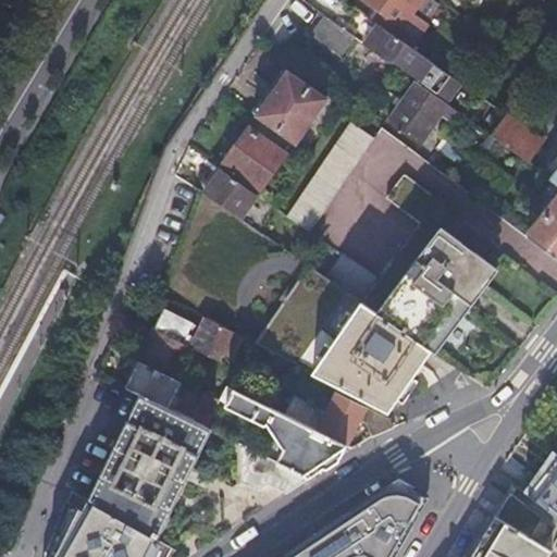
[(0,0),(0,16),(7,22),(20,0),(0,0)]
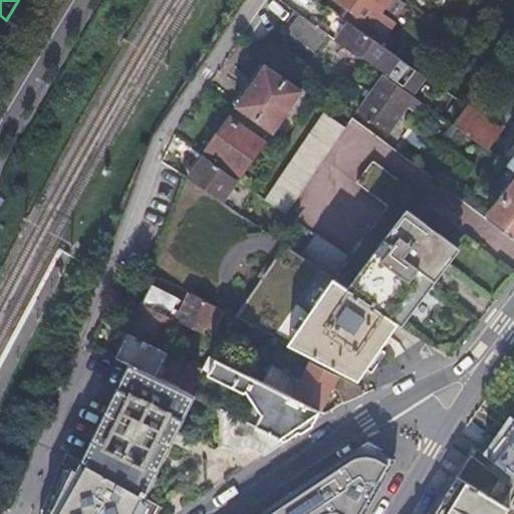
[(332,0),(349,13),(345,19),(352,24),(361,30),(381,45),(397,24),(394,22),(406,5),(398,0),(332,0)]
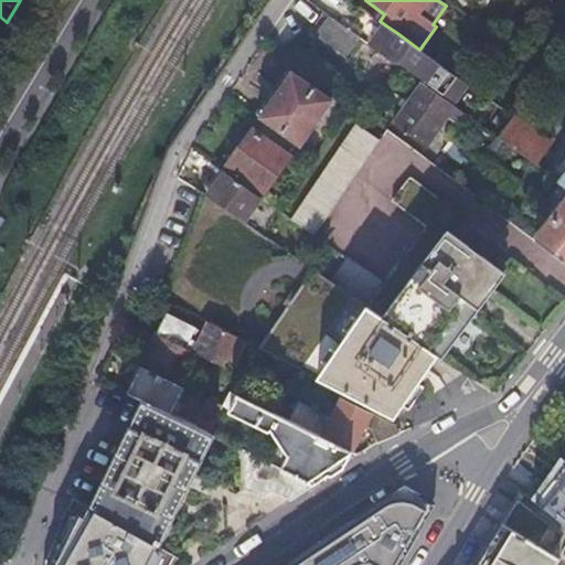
[(426,85),(454,105),(468,85),(458,77),(448,71),(419,50),(397,33),(387,27),(380,21),(366,11),(356,27),(377,41),(373,46),(383,54),(396,64),(398,61),(427,82),(426,85)]
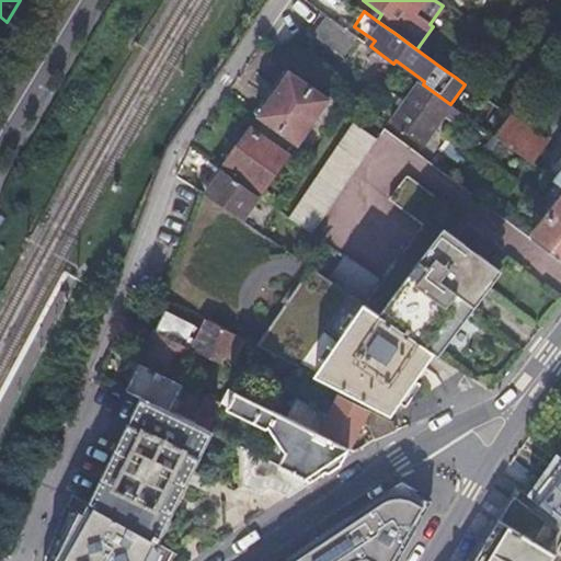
[(359,39),(330,18),(316,37),(345,58),(359,39)]
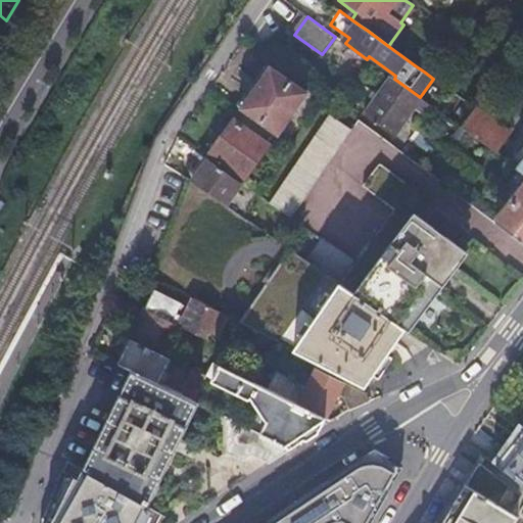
[(421,57),(415,65),(424,72),(430,64),(421,57)]
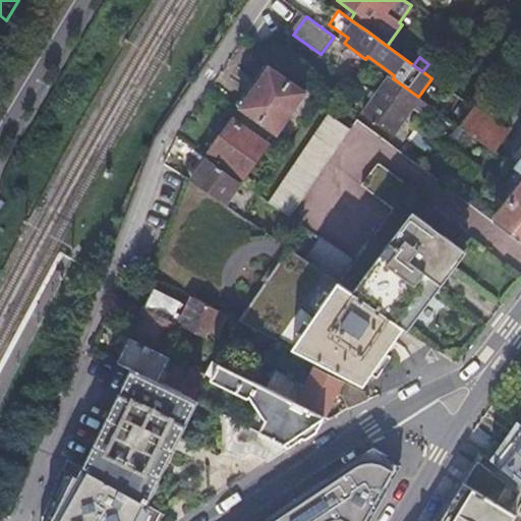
[(269,70),(242,108),(282,136),(308,99),(269,70)]
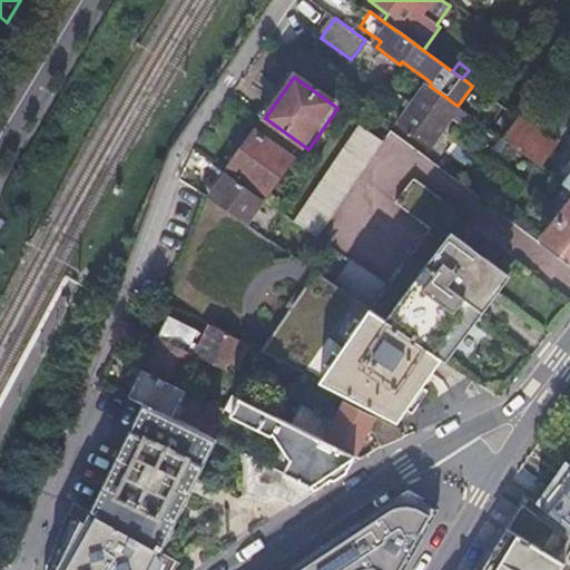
[(471,116),(458,106),(430,86),(400,126),(430,149),(453,117),(464,126),(471,116)]
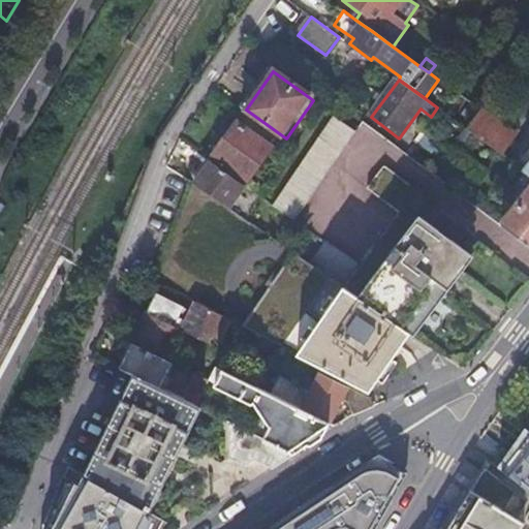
[(517,138),(483,113),(473,105),(460,123),(504,155),(517,138)]
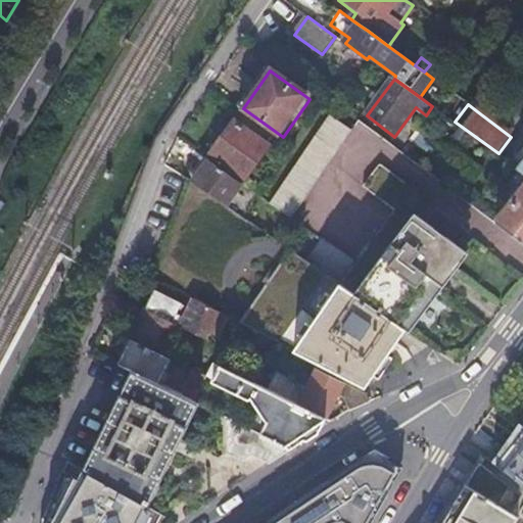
[(328,115),(268,200),(291,216),(349,132),(328,115)]
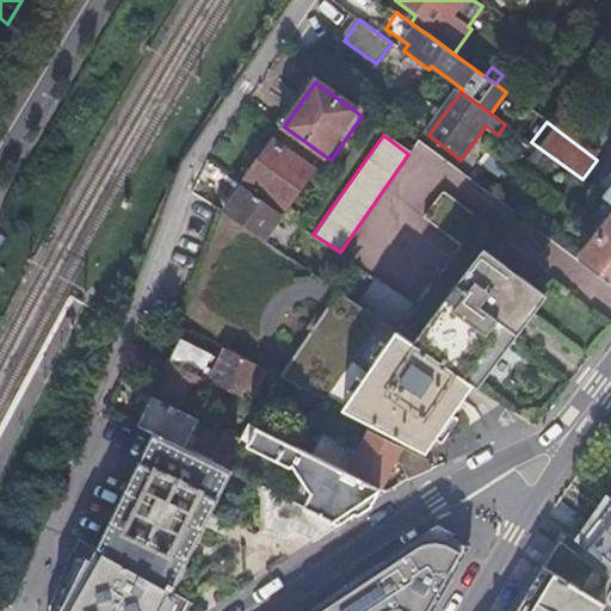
[(278,147),(251,184),(291,213),(318,176),(278,147)]
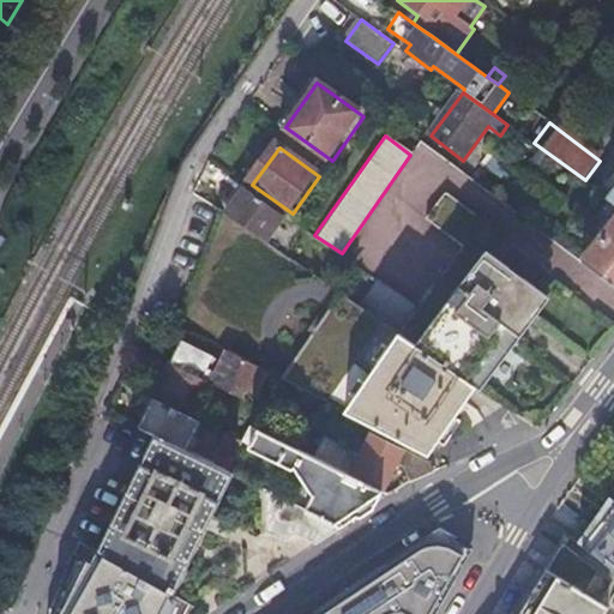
[(511,167),(492,152),(485,161),(504,176),(511,167)]
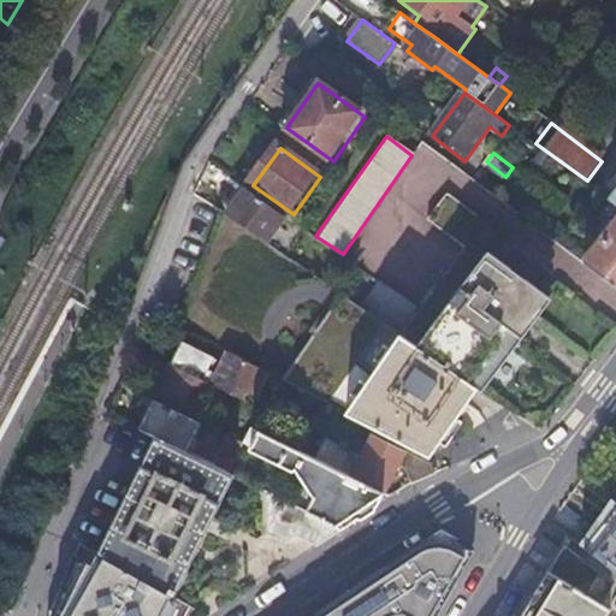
[(197,194),(232,209),(244,183),(211,167),(197,194)]
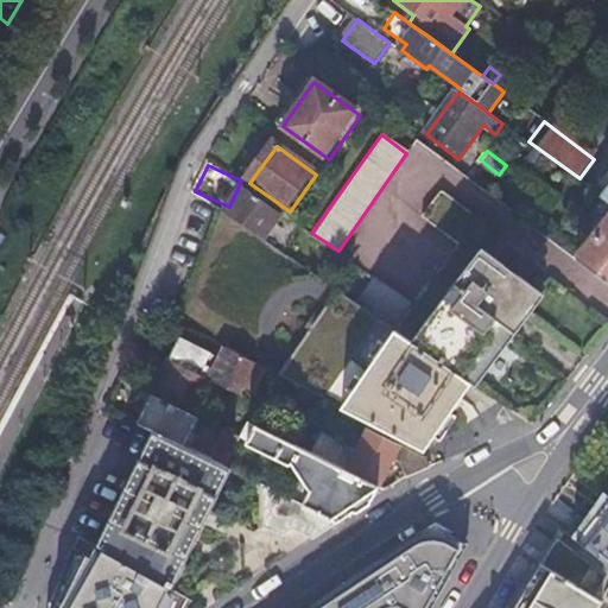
[(246,189),(227,214),(264,240),(284,214),(246,189)]
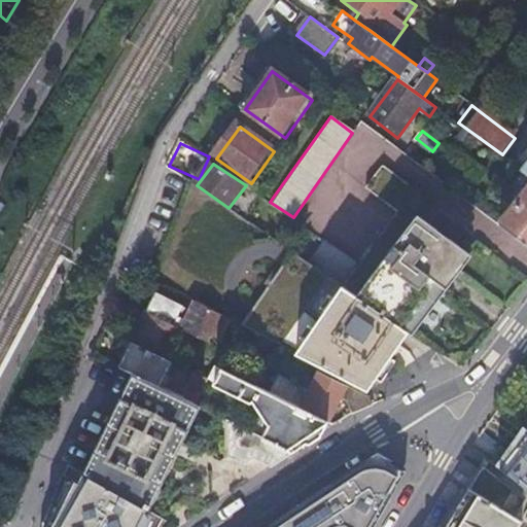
[(365,190),(396,213),(402,205),(413,190),(381,168),(365,190)]
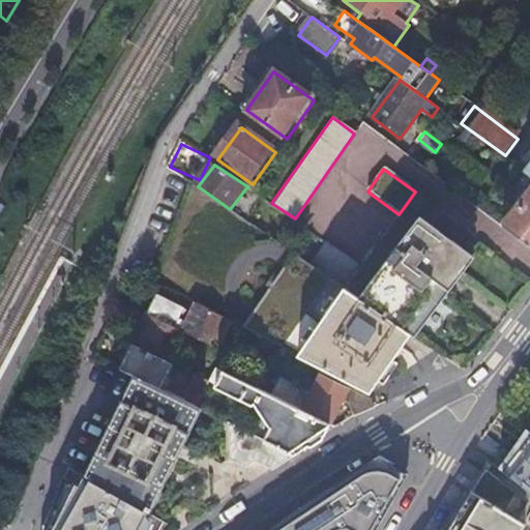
[(529,196),(505,229),(529,247),(529,196)]
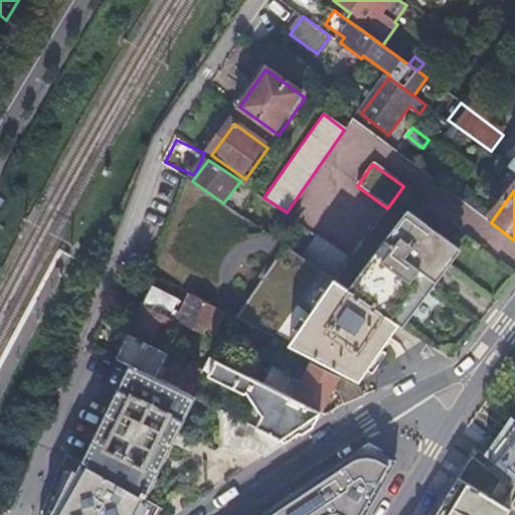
[(264,197),(264,198),(286,214),(287,212),(264,197)]
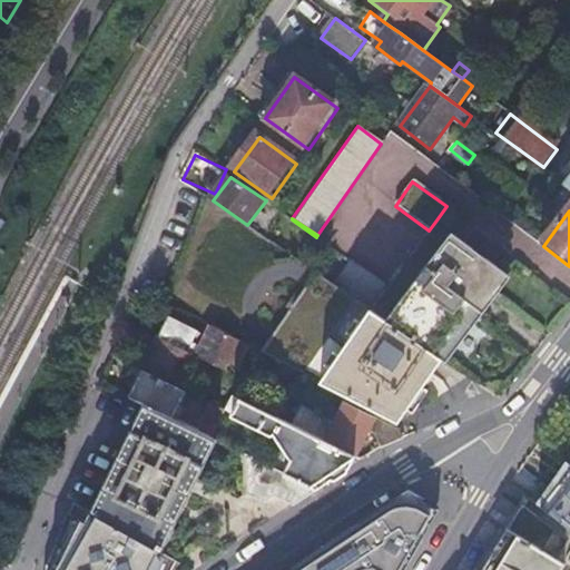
[(445,360),(450,363),(511,281),(435,222),(429,231),(430,233),(374,311),(445,360)]
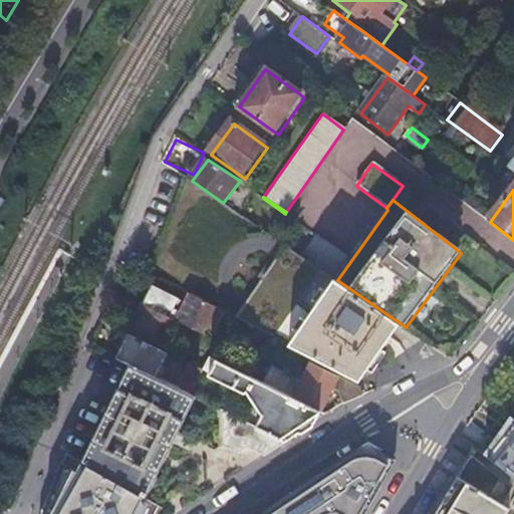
[(317,236),(302,257),(308,261),(323,241),(317,236)]
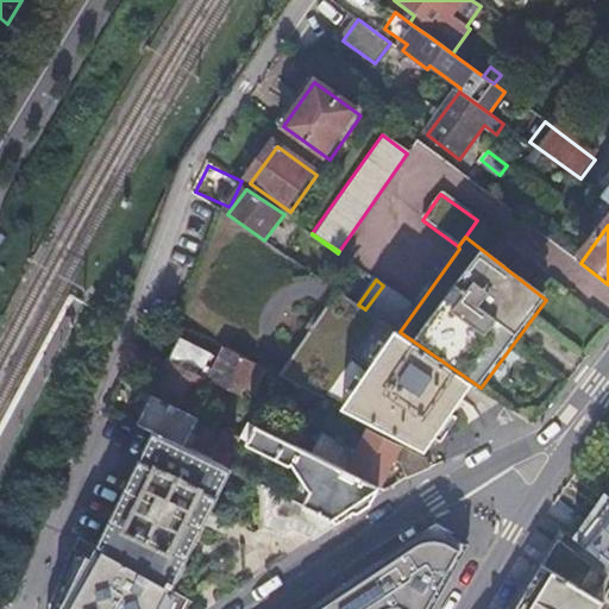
[(383,286),(365,309),(396,331),(414,307),(383,286)]
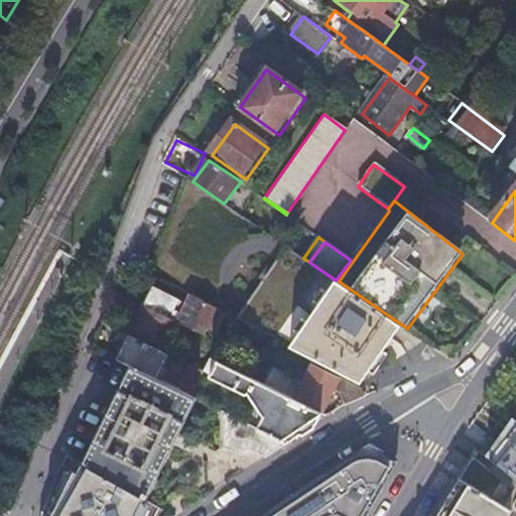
[(286,246),(236,320),(361,385),(403,326),(339,281),(336,280),(309,262),(303,258),(286,246)]
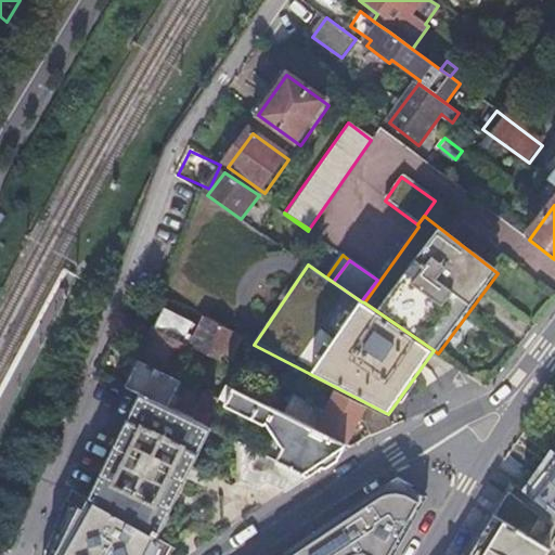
[(139,361),(181,381),(197,350),(218,360),(221,355),(228,358),(230,353),(233,356),(242,338),(205,320),(191,346),(185,344),(191,333),(186,330),(189,324),(163,311),(139,361)]
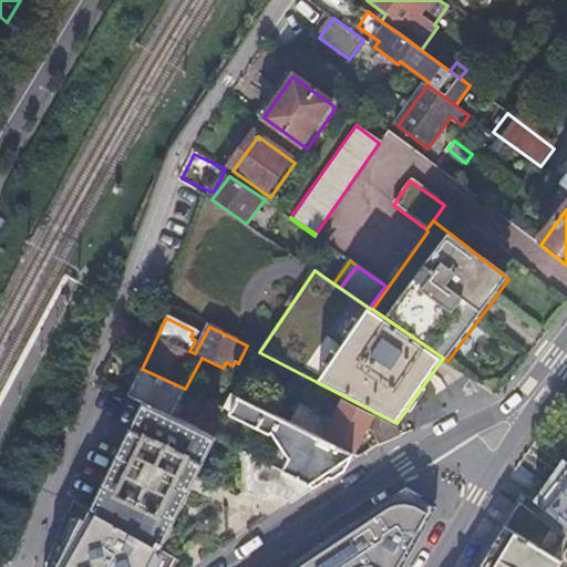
[(129,395),(143,402),(172,418),(185,389),(142,369),(129,395)]
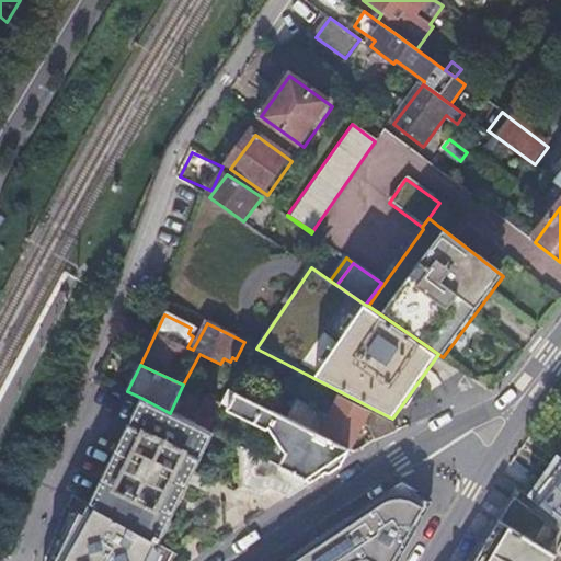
[(229,390),(221,407),(230,411),(266,430),(271,427),(287,456),(281,469),(311,483),(345,461),(348,455),(352,448),(289,419),(229,390)]
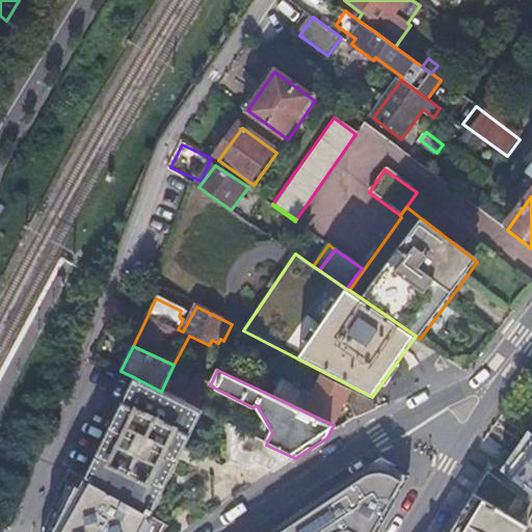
[(360,417),(376,410),(369,401),(321,376),(313,393),(284,378),(274,397),(334,425),(345,403),(349,404),(357,418),(360,417)]
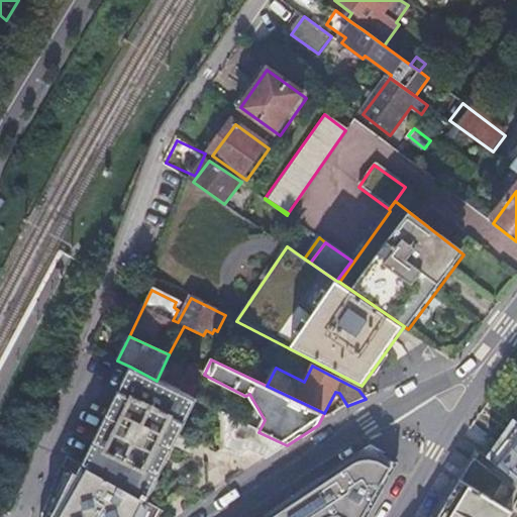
[(82,468),(110,482),(116,486),(146,502),(196,400),(192,399),(157,381),(130,367),(82,468)]
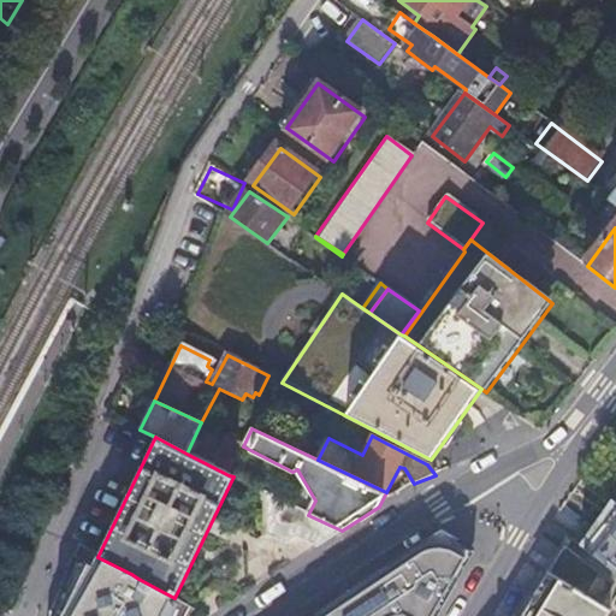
[(308,515),(265,492),(266,537),(284,544),(295,538),(315,549),(342,531),(308,515)]
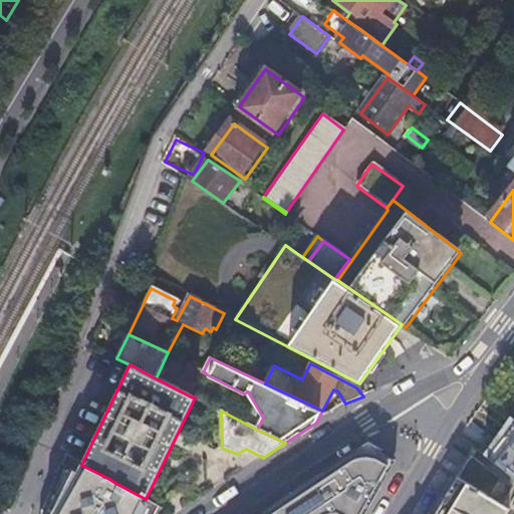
[(513,418),(498,438),(513,451),(513,418)]
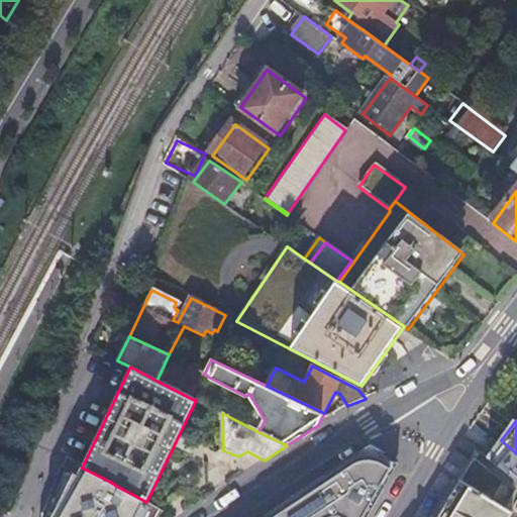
[(376,445),(270,516),(369,516),(400,466),(376,445)]
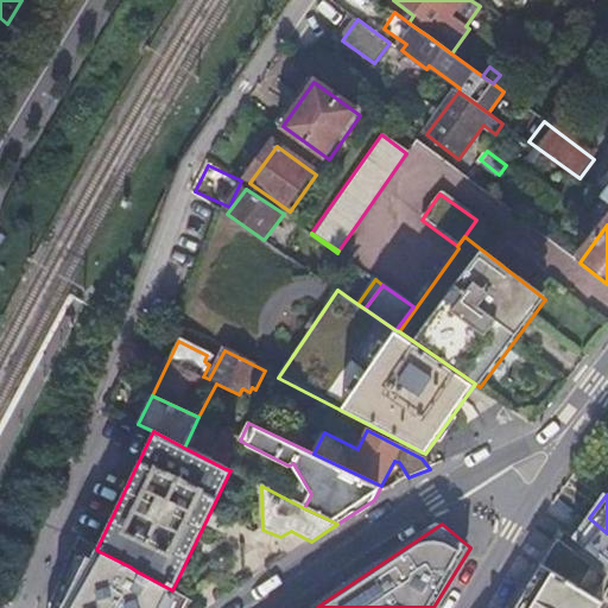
[(514,607),(597,607),(606,595),(584,580),(597,558),(561,531),(514,607)]
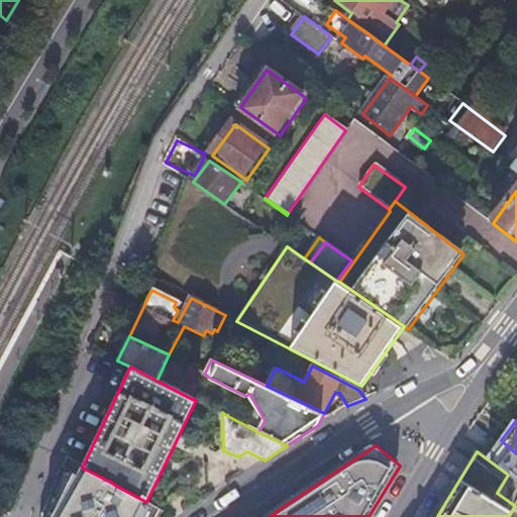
[(139,516),(146,502),(82,468),(58,516),(139,516)]
